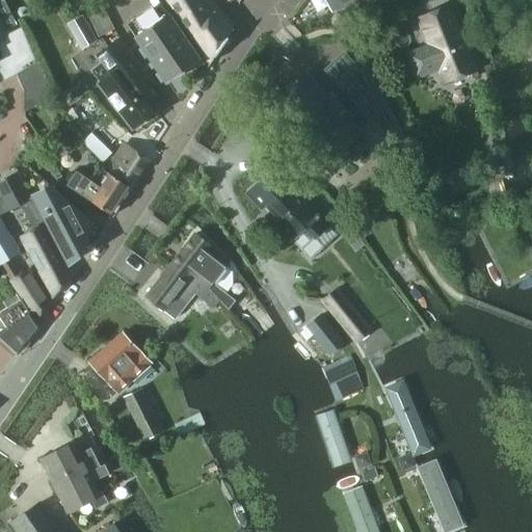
[(0,37),(7,34),(6,31),(18,25),(5,0),(0,2),(0,37)]
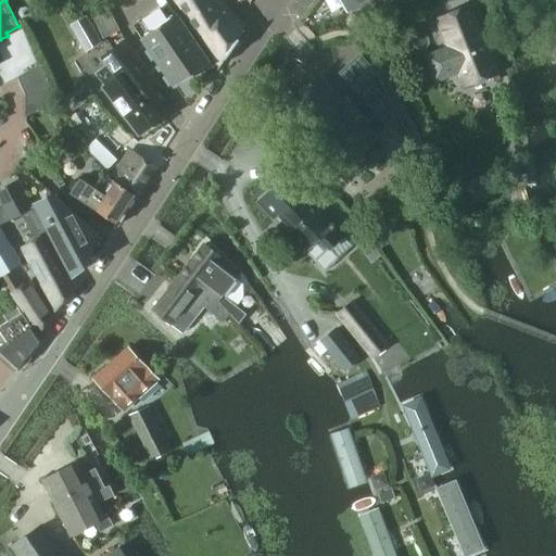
[(158,0),(162,5),(134,25),(142,37),(142,38),(176,87),(212,63),(177,14),(167,0),(158,0)]
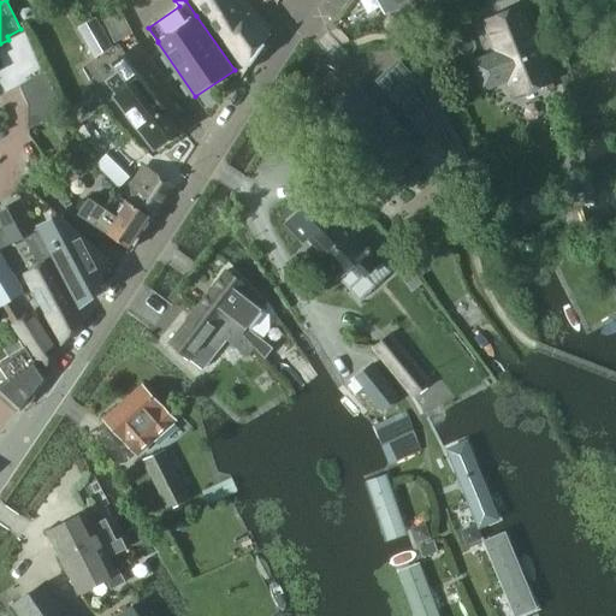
[(196,0),(203,10),(196,15),(227,59),(232,55),(244,73),(272,33),(247,0),(196,0)]
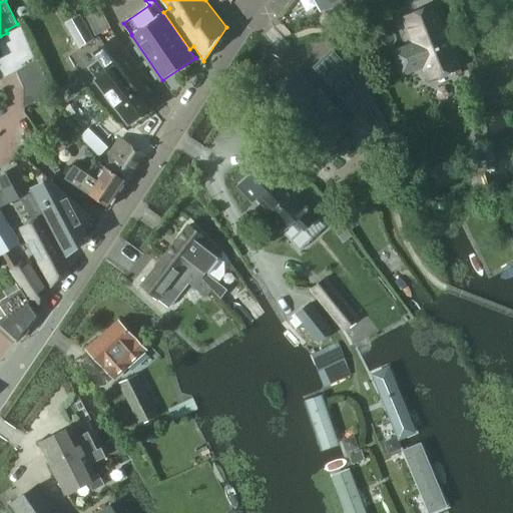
[(428,82),(462,68),(436,3),(402,17),(415,50),(414,52),(417,60),(421,63),(428,82)]
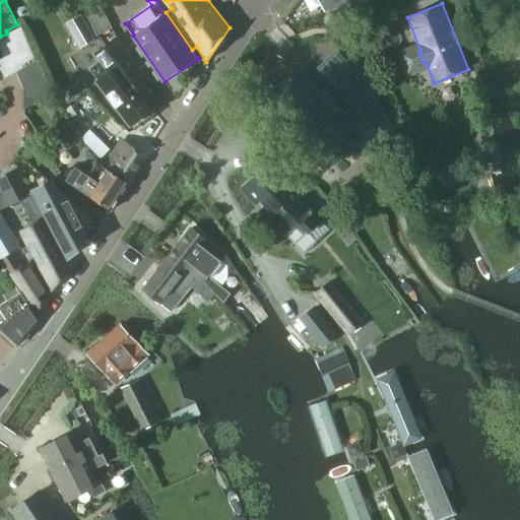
[(103,9),(87,17),(96,36),(112,28),(103,9)]
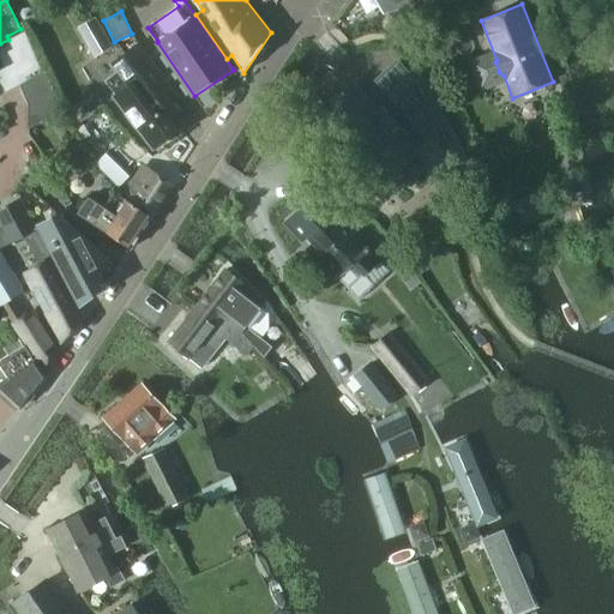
[(118,72),(106,82),(116,96),(127,110),(126,110),(154,146),(182,126),(167,106),(161,97),(173,88),(149,58),(138,43),(110,65),(118,72)]
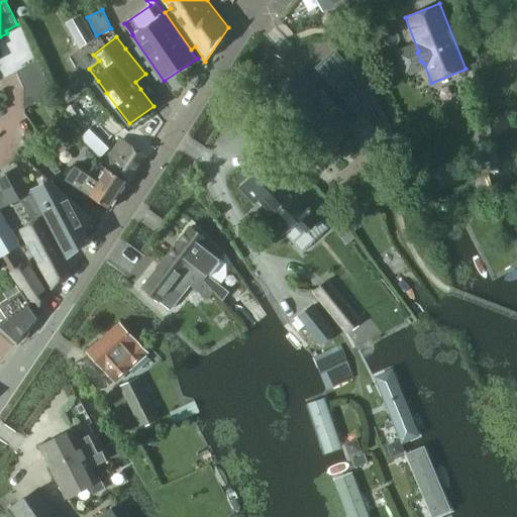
[(37,61),(18,72),(25,88),(24,108),(53,92),(37,61)]
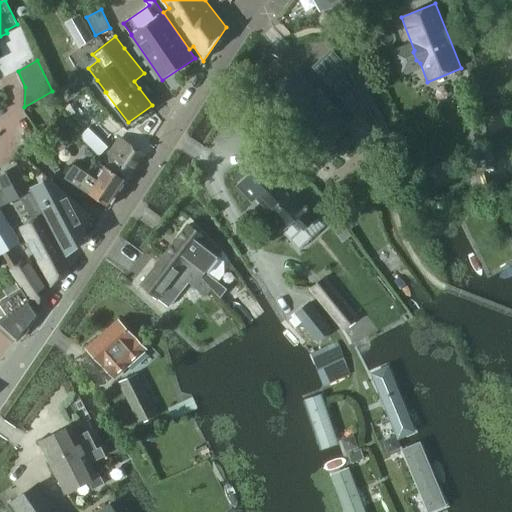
[(347,69),(328,86),(347,107),(361,95),(347,69)]
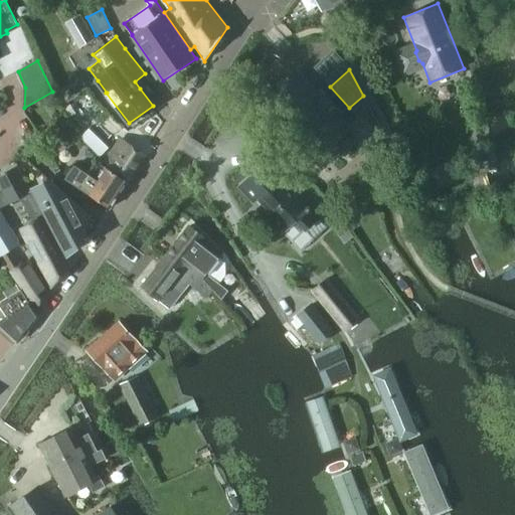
[(363,96),(349,108),(361,121),(371,112),(363,96)]
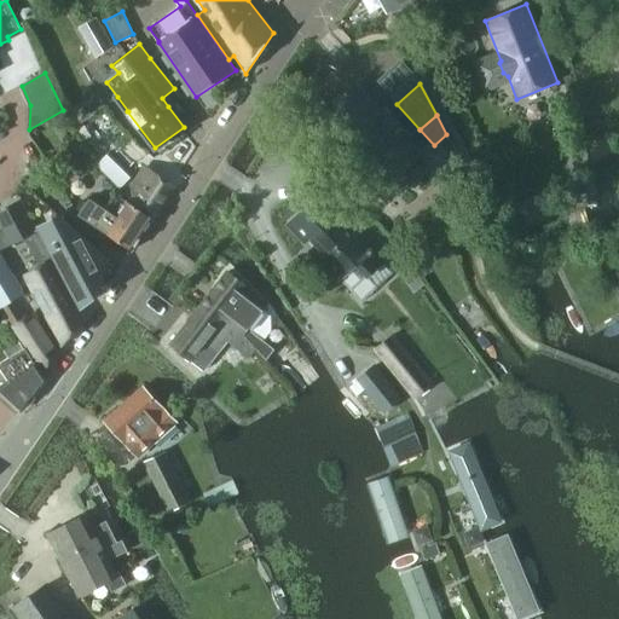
[(108,157),(98,167),(121,190),(131,179),(108,157)]
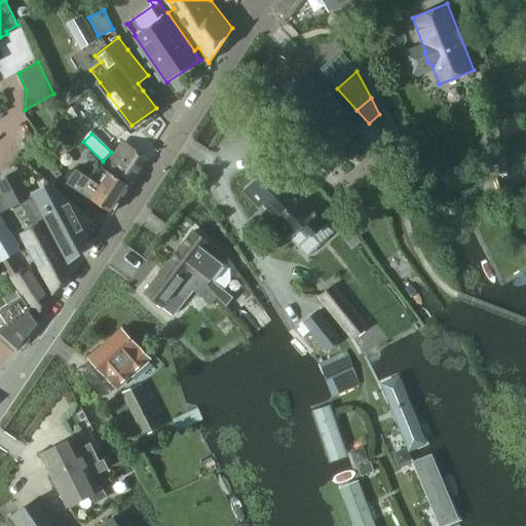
[(133,183),(148,158),(123,142),(107,165),(133,183)]
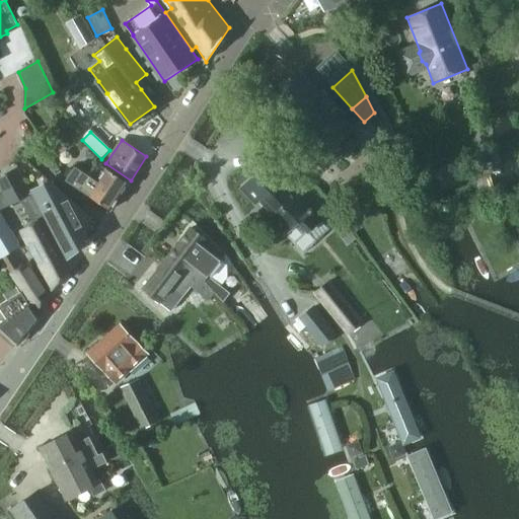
[(273,165),(271,163),(243,189),(286,234),(296,225),(304,235),(307,232),(308,233),(324,218),(298,192),(304,186),(280,159),(273,165)]
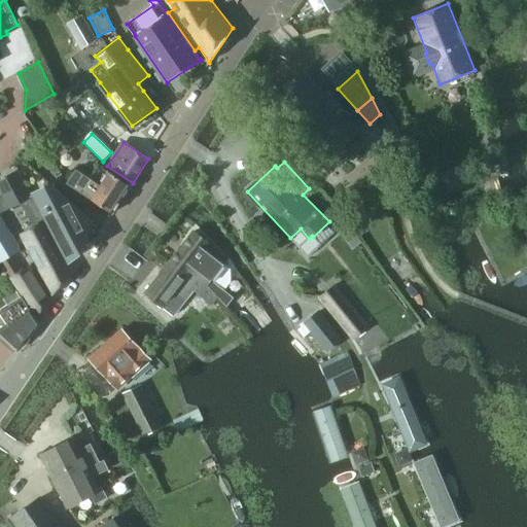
[(76,169),(67,183),(85,196),(113,213),(132,185),(110,172),(99,165),(91,178),(76,169)]
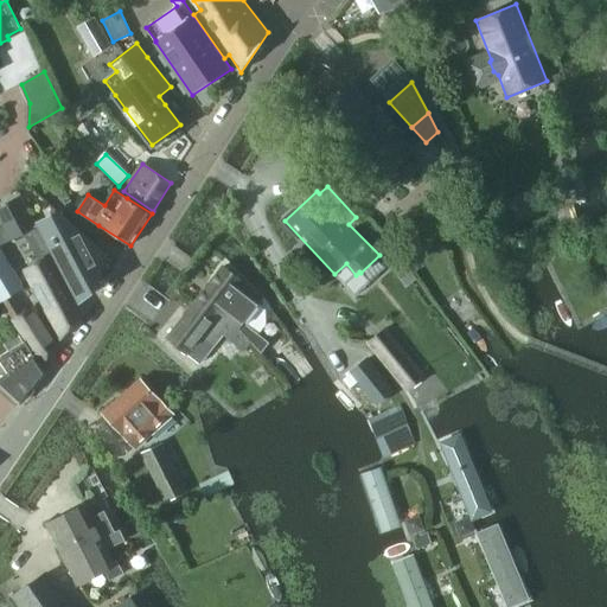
[(21,197),(12,202),(20,216),(30,211),(21,197)]
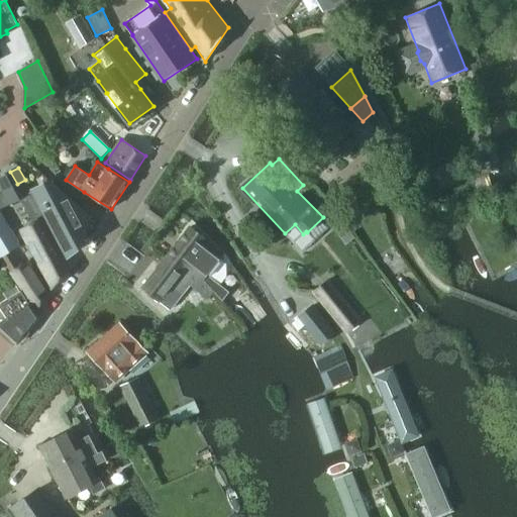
[(10,172),(3,176),(10,188),(17,184),(10,172)]
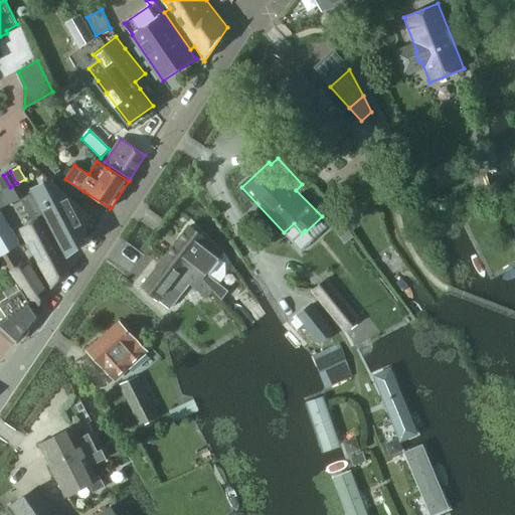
[(3,175),(0,176),(0,185),(3,191),(10,187),(3,175)]
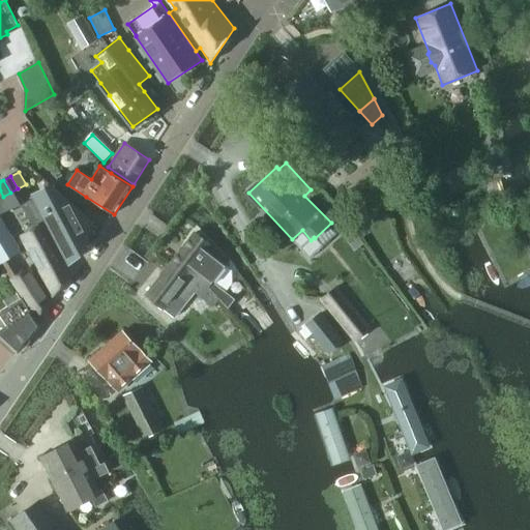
[(10,193),(3,197),(10,210),(21,205),(34,228),(21,235),(31,254),(54,296),(74,273),(69,266),(68,265),(52,232),(33,196),(32,197),(26,184),(18,188),(10,193)]
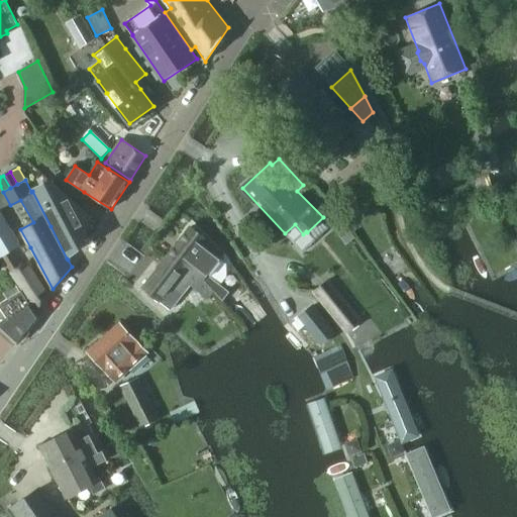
[(52,181),(33,190),(70,259),(79,249),(85,234),(92,219),(52,181)]
